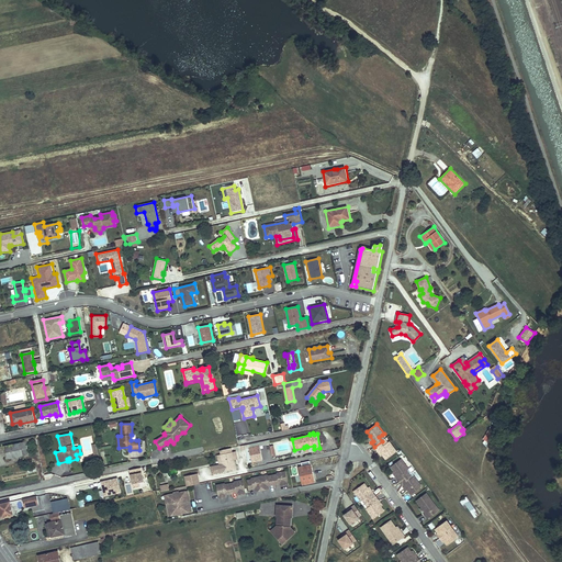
[(27,454),(25,441),(3,446),(6,459),(27,454)]
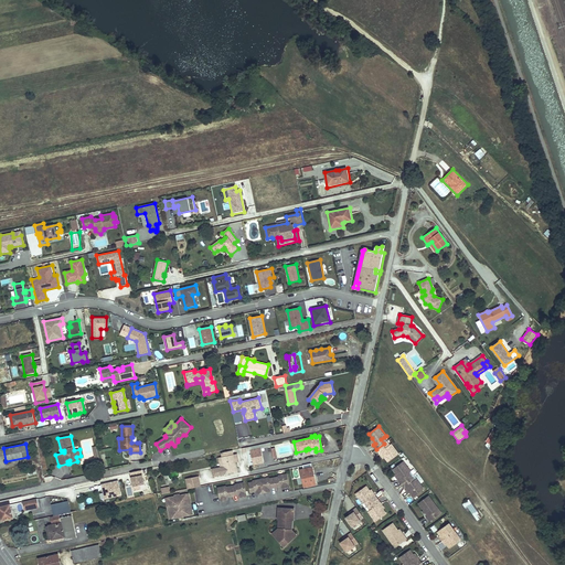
[(384,457),(387,461),(398,454),(392,444),(390,445),(386,447),(384,444),(376,449),(380,452),(381,451),(384,457)]
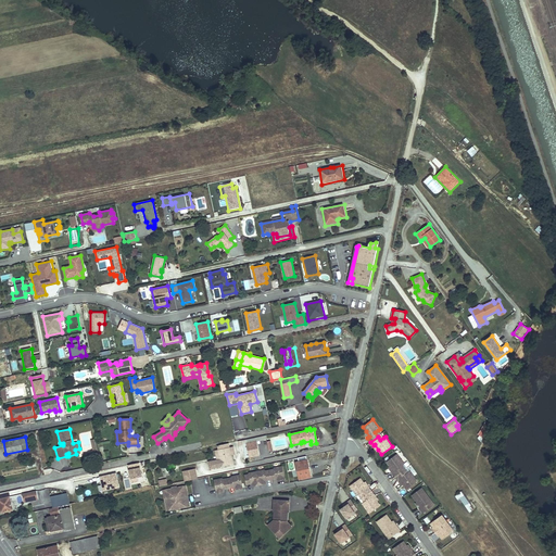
[(258,455),(256,441),(255,438),(242,441),(243,444),(247,443),(250,456),(258,455)]
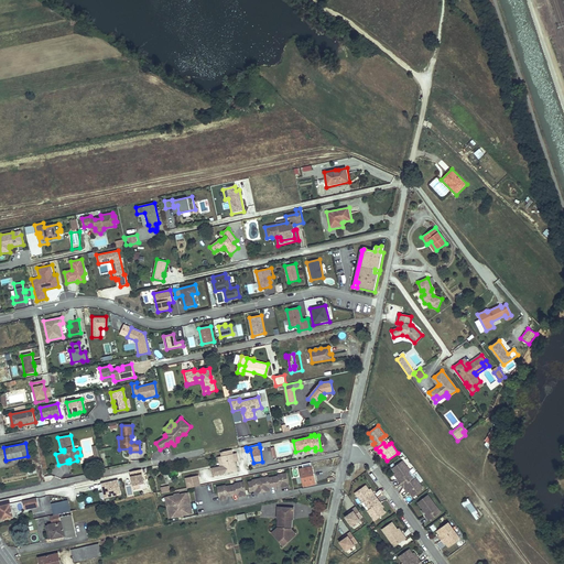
[(232,454),(232,449),(220,452),(221,456),(224,466),(220,466),(212,468),(213,476),(237,470),(235,462),(232,454)]
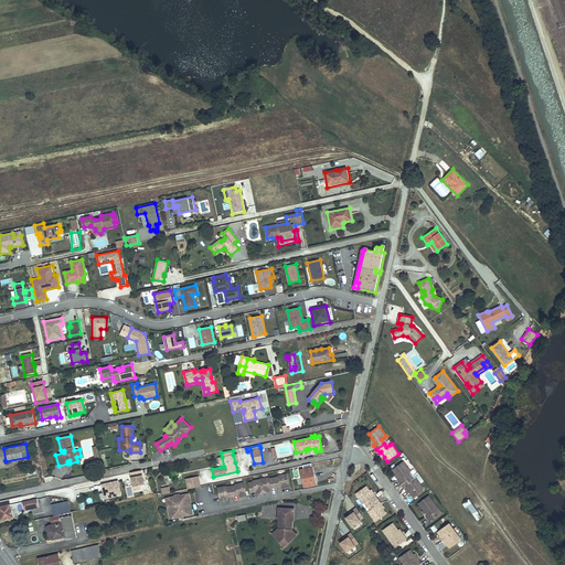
[(412,471),(404,461),(393,469),(397,473),(401,479),(398,480),(402,483),(409,478),(406,475),(409,472),(412,471)]
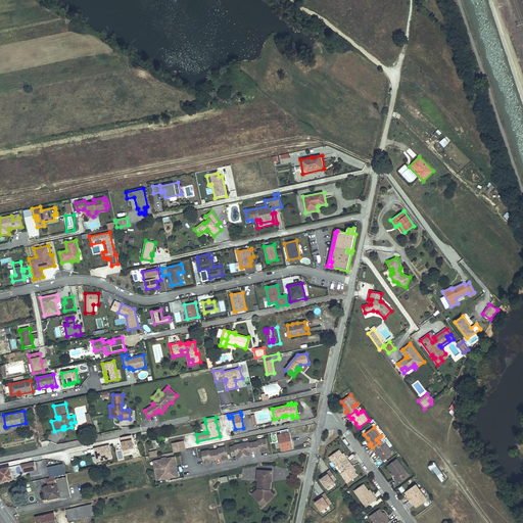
[(292,448),(289,433),(279,435),(282,450),(292,448)]
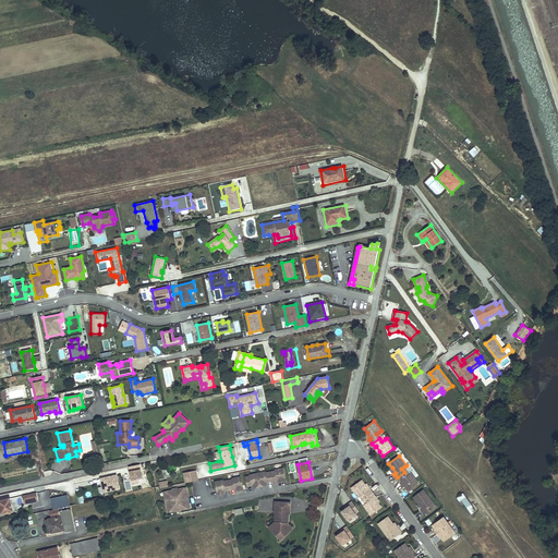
[(140,464),(129,466),(131,473),(132,475),(131,475),(133,485),(138,484),(137,480),(143,478),(140,464)]
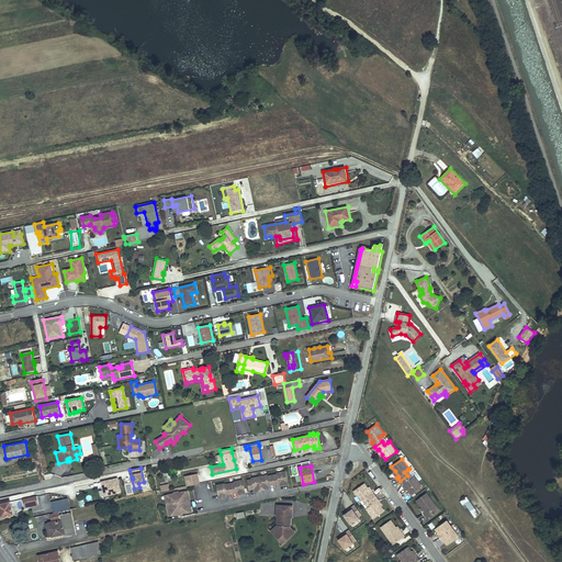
[(288,485),(285,471),(277,473),(277,474),(268,476),(268,475),(251,479),(251,480),(247,480),(249,489),(254,487),(256,489),(256,491),(262,490),(269,489),(268,486),(269,484),(274,483),(279,482),(280,483),(281,486),(288,485)]
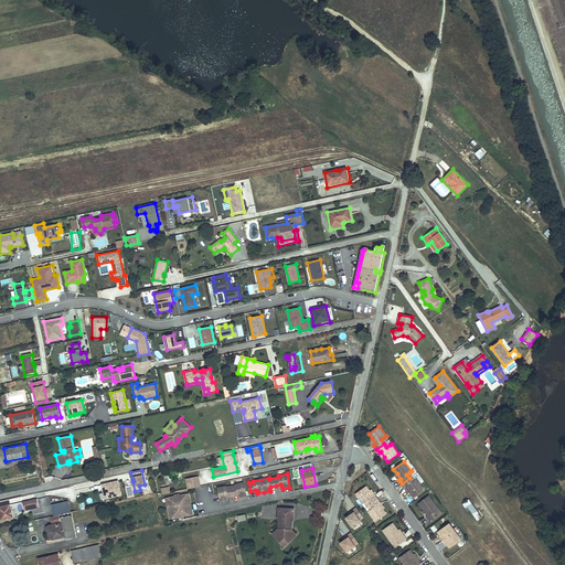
[(199,476),(185,479),(188,489),(201,487),(199,476)]
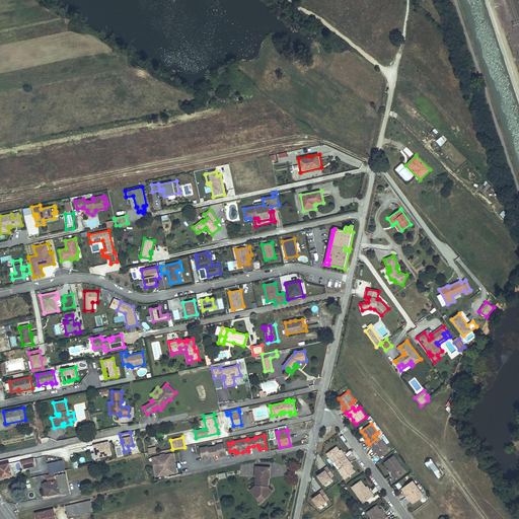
[(377,452),(380,456),(389,448),(383,439),(381,441),(378,443),(376,439),(369,444),(372,448),(373,447),(377,452)]
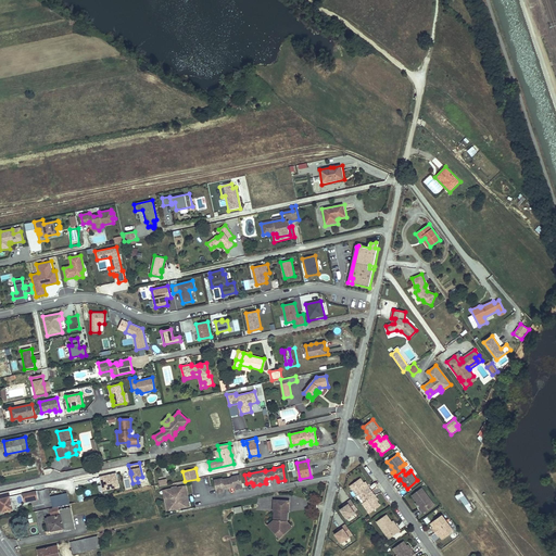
[(119,488),(116,474),(100,477),(103,491),(119,488)]
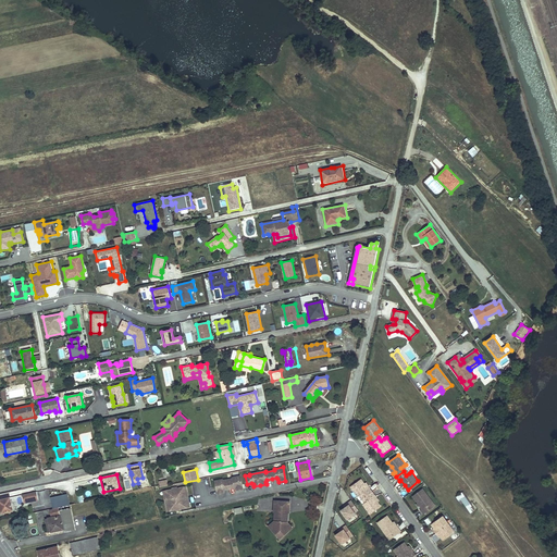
[(232,479),(227,480),(230,487),(234,486),(236,487),(236,491),(243,489),(240,475),(232,478),(232,479)]
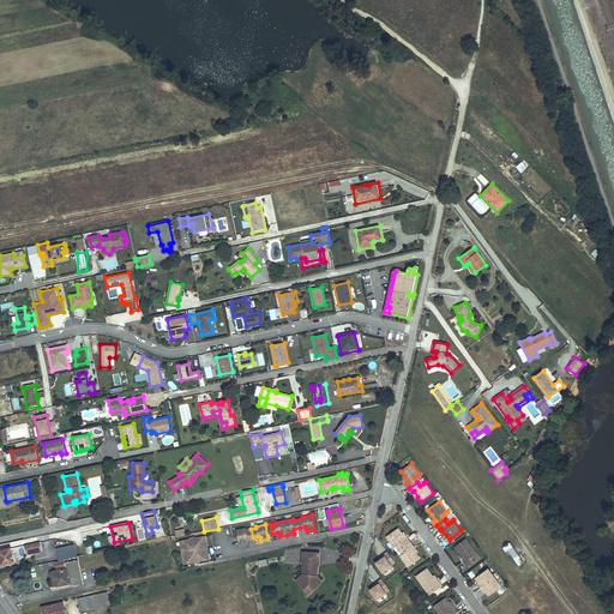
[(248,539),(253,537),(251,529),(246,529),(246,528),(236,530),(240,545),(247,543),(247,541),(248,539)]
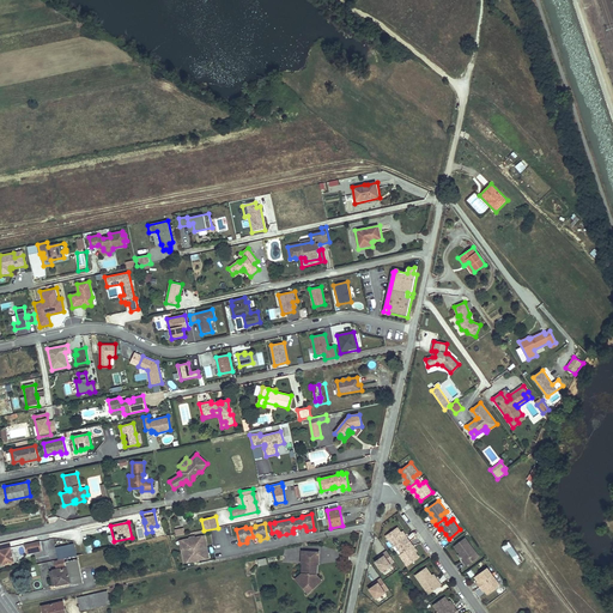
[(402,533),(399,528),(387,536),(394,547),(396,545),(399,542),(402,547),(410,541),(407,538),(406,539),(402,533)]
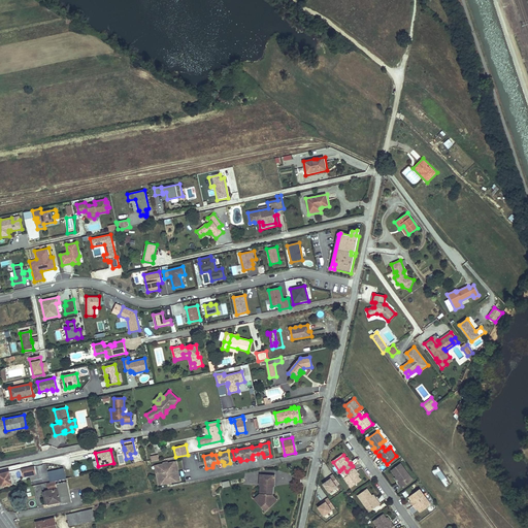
[(175,471),(174,462),(168,463),(166,463),(163,464),(157,465),(159,474),(161,485),(167,484),(169,483),(172,483),(177,482),(175,471)]
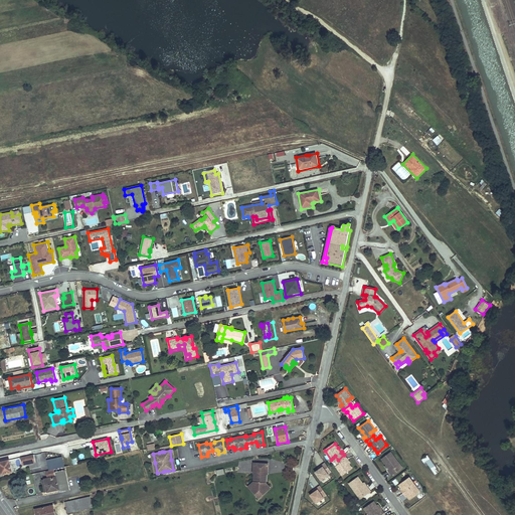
[(399,464),(391,452),(382,459),(386,465),(390,470),(389,471),(391,475),(398,470),(396,467),(399,464)]
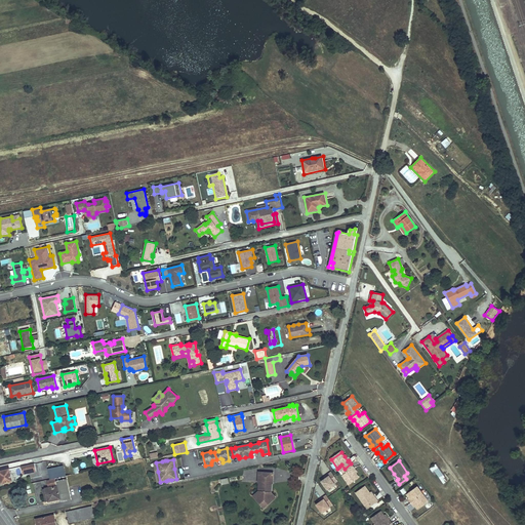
[(446,476),(437,462),(430,468),(435,475),(437,474),(443,484),(447,481),(445,477),(446,476)]
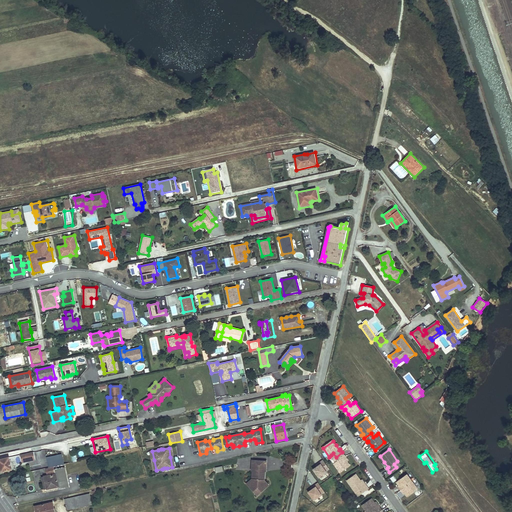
[(33,452),(20,455),(22,463),(35,460),(33,452)]
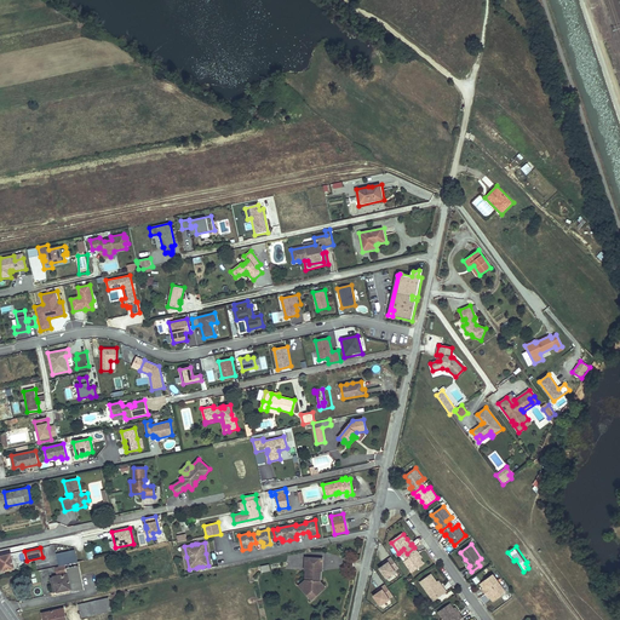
[(56,550),(59,567),(78,562),(75,550),(68,551),(67,547),(56,550)]
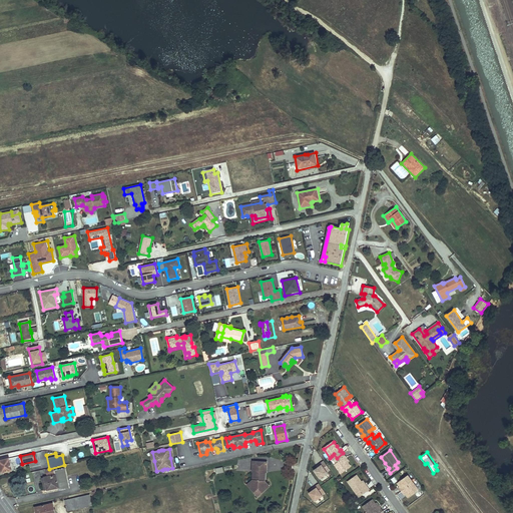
[(335,465),(341,473),(351,466),(348,462),(345,458),(346,457),(343,453),(337,458),(339,461),(337,463),(335,465)]
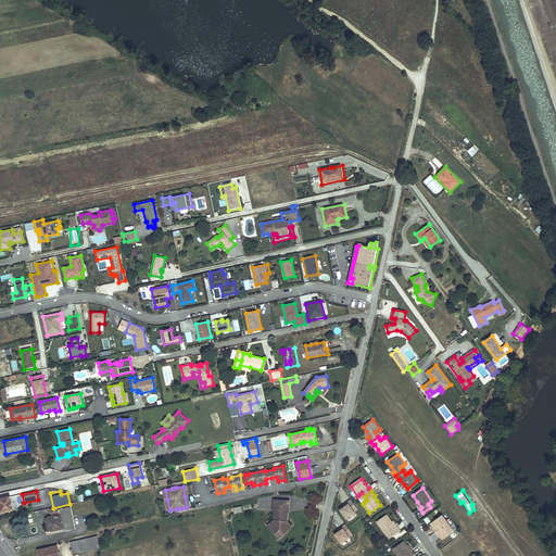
[(0,504),(1,512),(13,509),(10,496),(1,498),(2,504),(0,504)]
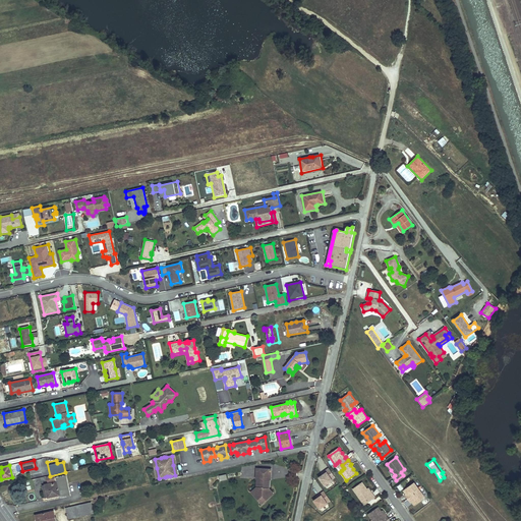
[(251,491),(258,500),(263,497),(264,498),(267,496),(268,498),(271,495),(268,490),(268,488),(269,487),(270,479),(271,479),(271,469),(256,468),(256,478),(257,478),(256,487),(251,491)]
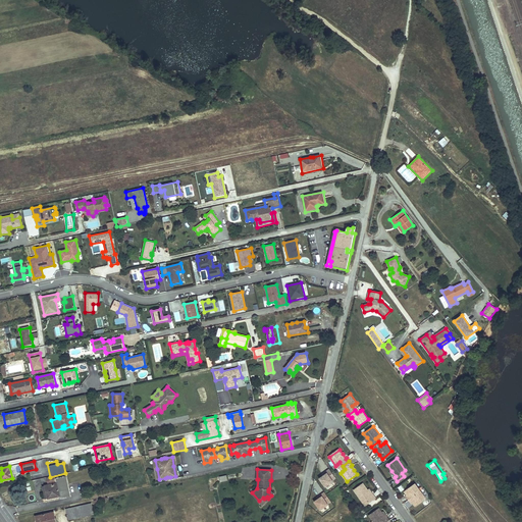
[(319,478),(325,487),(333,481),(332,480),(335,478),(329,469),(326,471),(327,473),(319,478)]
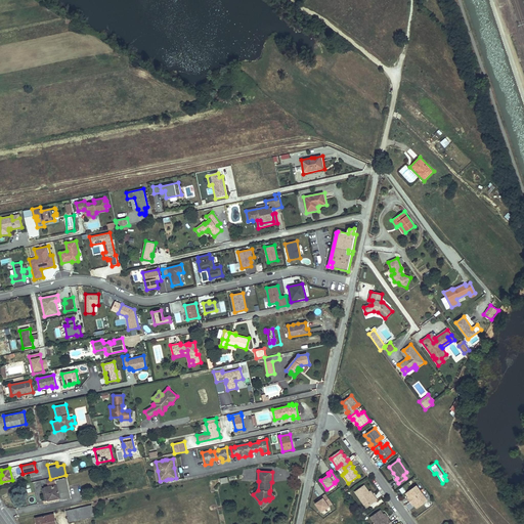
[(45,487),(48,500),(59,497),(60,500),(71,497),(67,478),(55,480),(56,485),(45,487)]
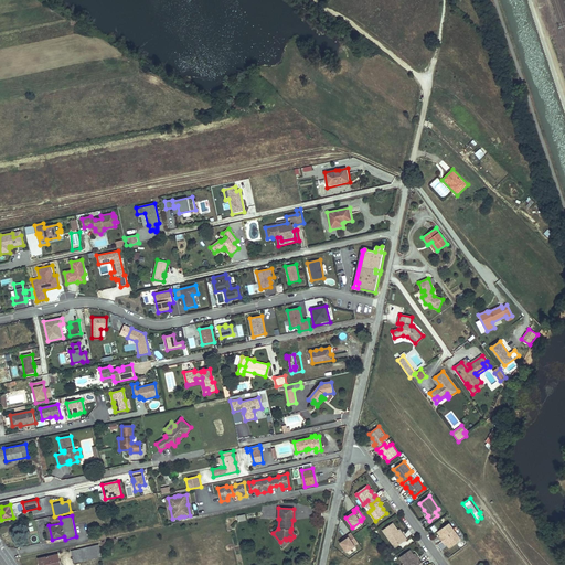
[(400,544),(407,540),(404,535),(403,536),(398,530),(393,523),(383,531),(393,544),(397,541),(400,544)]
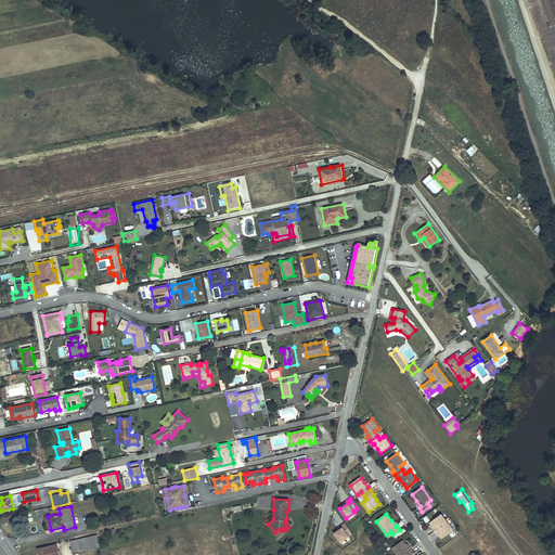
[(448,521),(442,514),(431,521),(434,526),(433,527),(431,527),(435,531),(448,521)]
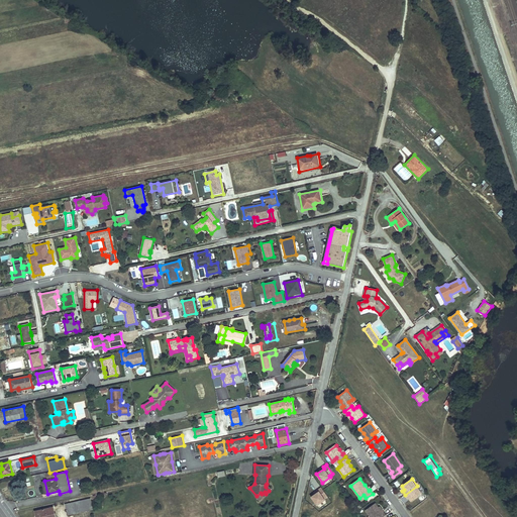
[(260,500),(272,490),(267,484),(266,485),(266,487),(269,491),(266,494),(265,492),(262,494),(261,493),(256,496),(260,500)]
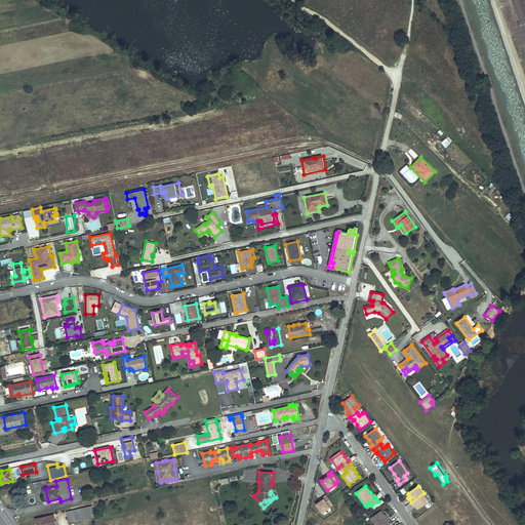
[(418,509),(429,500),(423,493),(411,502),(413,507),(414,506),(416,505),(418,509)]
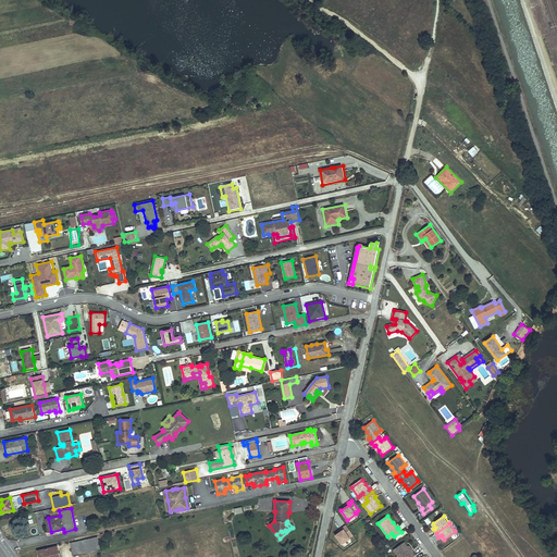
[(339,533),(335,535),(342,544),(350,539),(349,537),(353,535),(346,525),(343,528),(344,530),(339,533)]
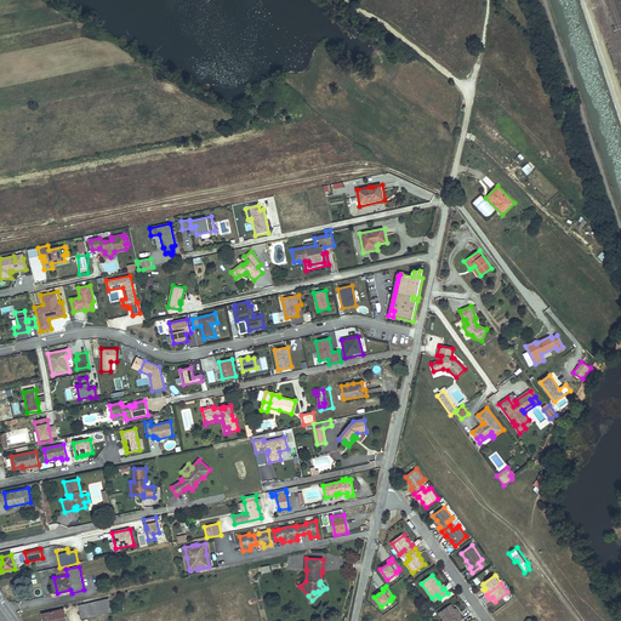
[(81,619),(112,613),(109,599),(78,605),(81,619)]
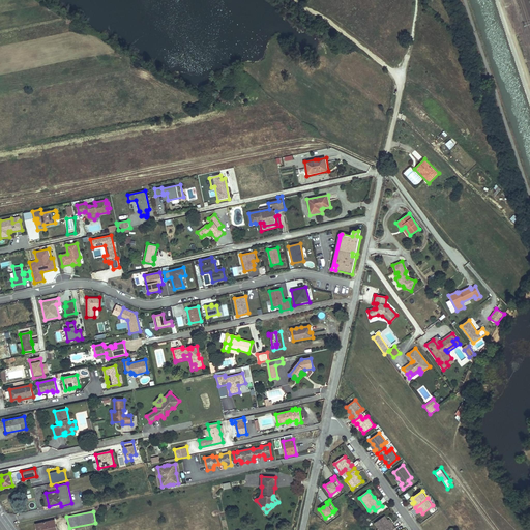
[(388,520),(385,514),(374,523),(379,529),(383,529),(385,529),(390,529),(395,527),(392,523),(391,524),(388,520)]
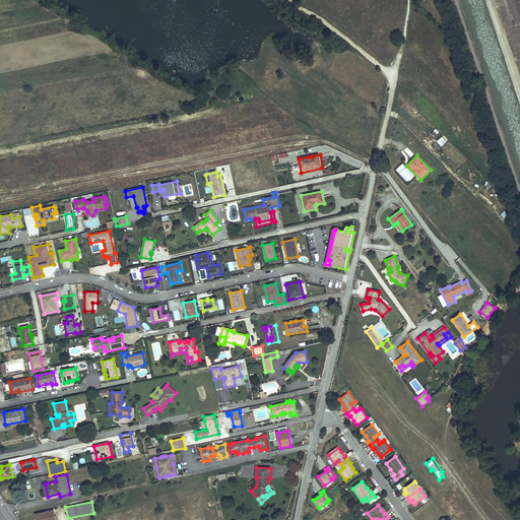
[(56,519),(54,509),(35,514),(36,519),(56,519)]
